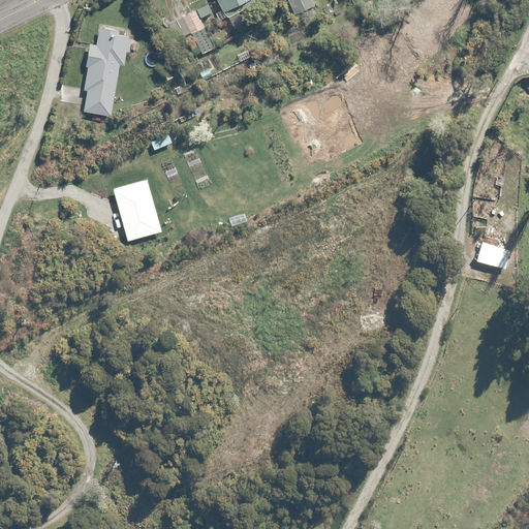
[(256,0),(216,0),(225,20),(224,20),(228,29),(236,26),(231,16),(258,4),(256,0)]
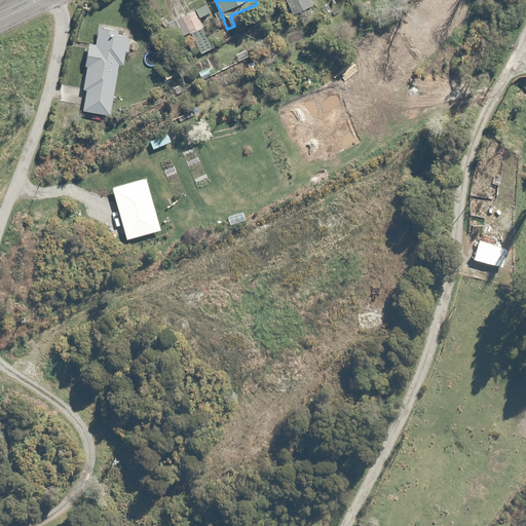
[(310,0),(279,0),(290,19),(314,6),(310,0)]
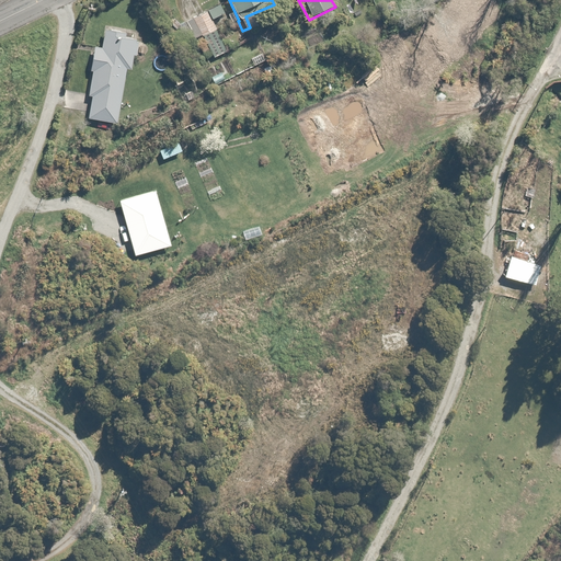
[(227,52),(207,12),(181,25),(202,65),(227,52)]
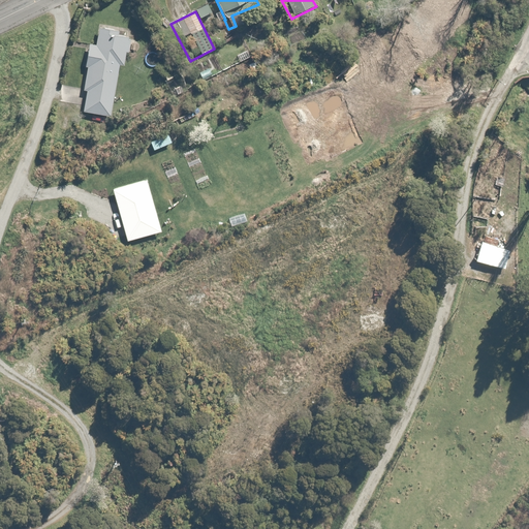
[(83,90),(88,91),(85,112),(113,118),(123,66),(127,67),(132,38),(122,36),(123,32),(101,28),(97,44),(91,43),(83,90)]
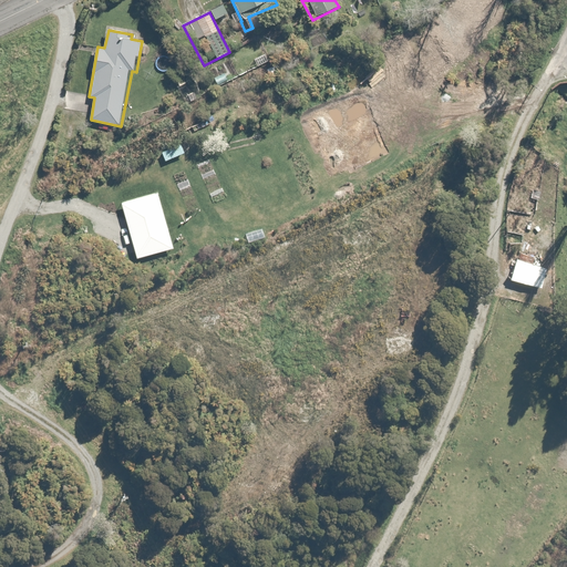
[(525,236),(509,278),(537,288),(539,281),(546,284),(553,267),(538,261),(545,243),(525,236)]
